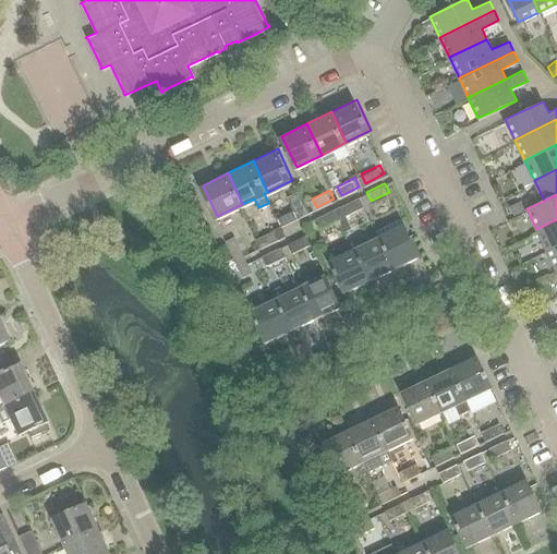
[(360,195),(341,204),(346,213),(364,204),(360,195)]
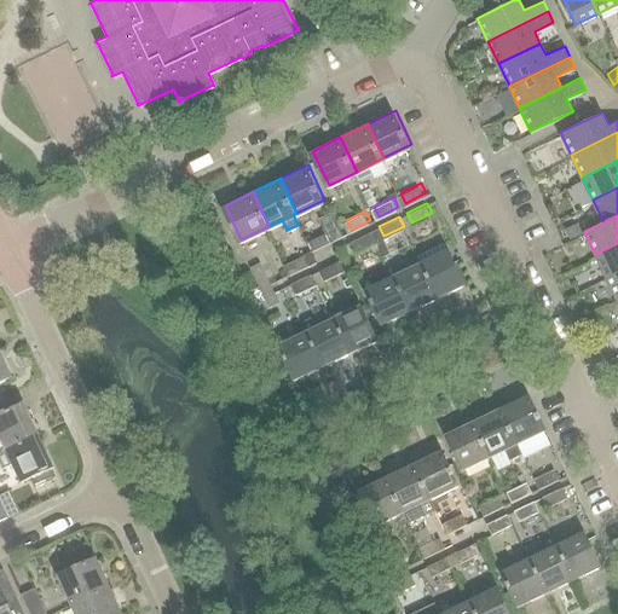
[(578,221),(564,227),(569,238),(583,232),(578,221)]
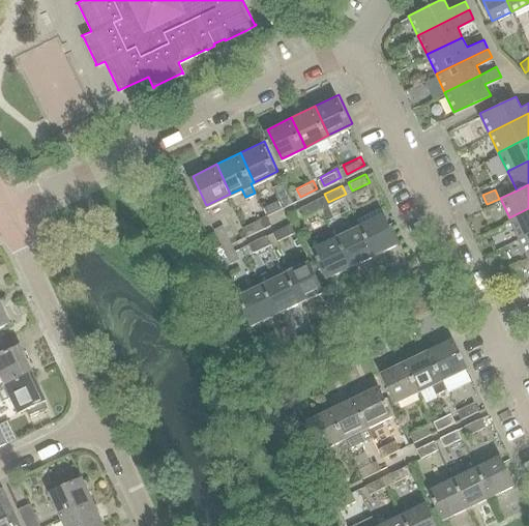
[(263,204),(268,213),(284,205),(285,204),(281,196),(263,204)]
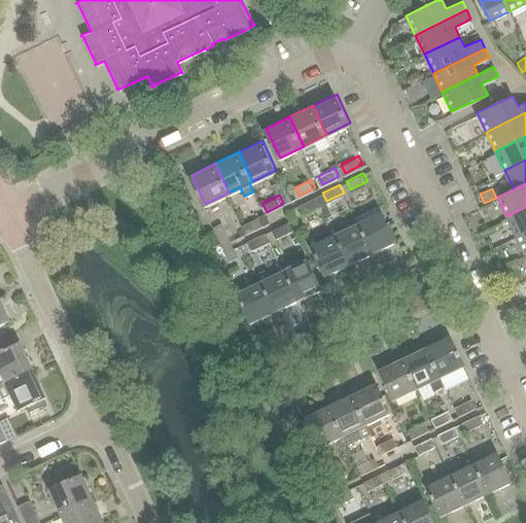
[(299,203),(303,212),(320,204),(316,195),(299,203)]
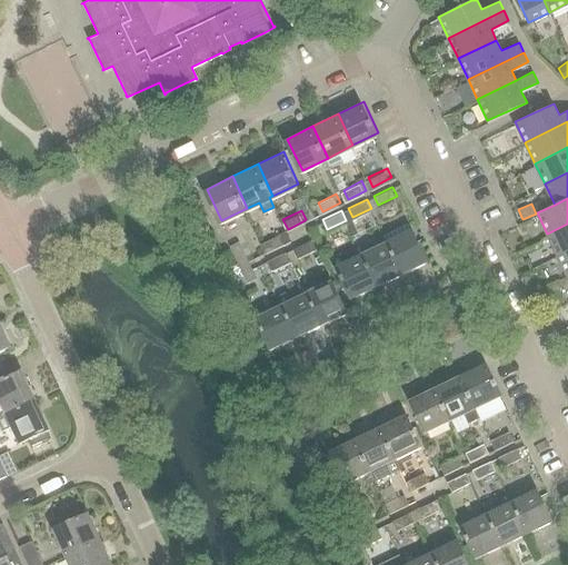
[(557,255),(567,248),(567,224),(547,234),(557,255)]
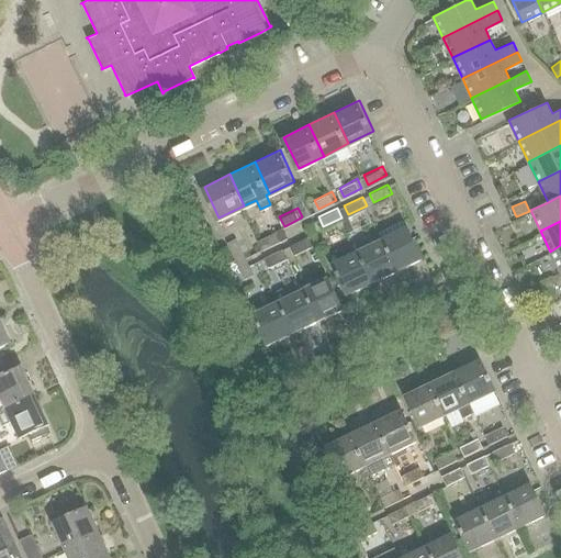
[(407,225),(382,237),(397,268),(423,256),(407,225)]
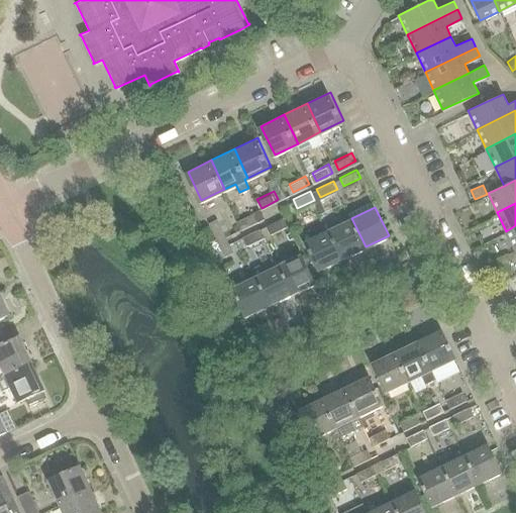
[(259,219),(255,211),(238,219),(242,227),(259,219)]
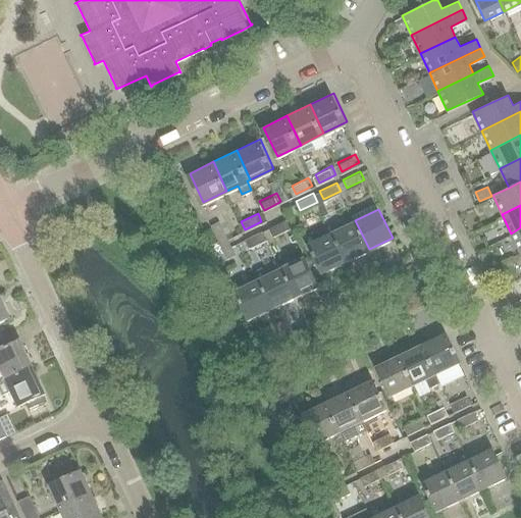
[(285,218),(270,225),(274,234),(292,225),(288,217),(285,218)]
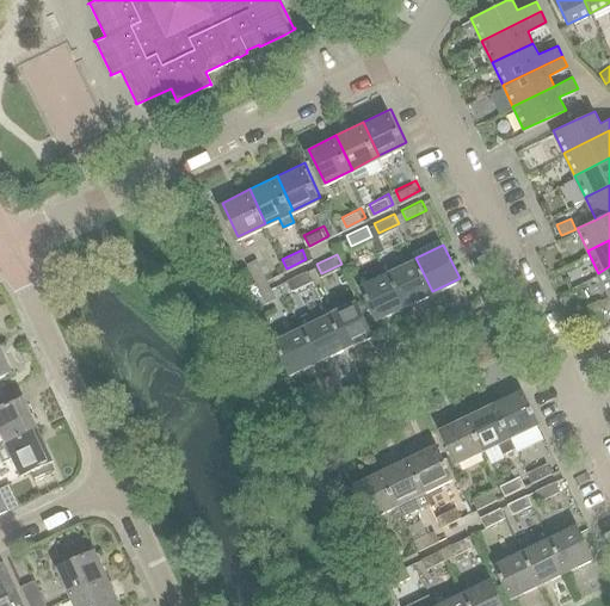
[(248,260),(263,290),(267,300),(277,295),(258,255),(248,260)]
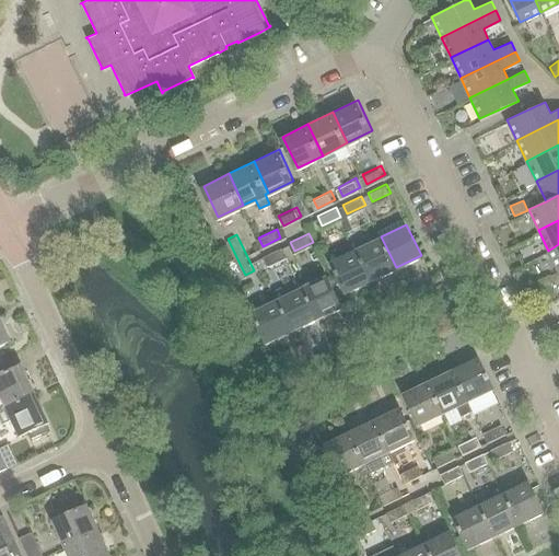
[(381,236),(356,248),(371,279),(396,267),(381,236)]
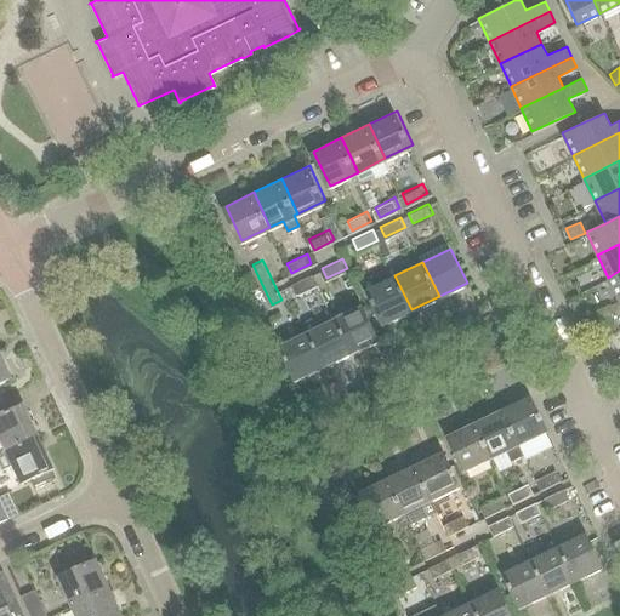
[(384,324),(411,309),(394,275),(391,266),(362,280),(365,289),(384,324)]
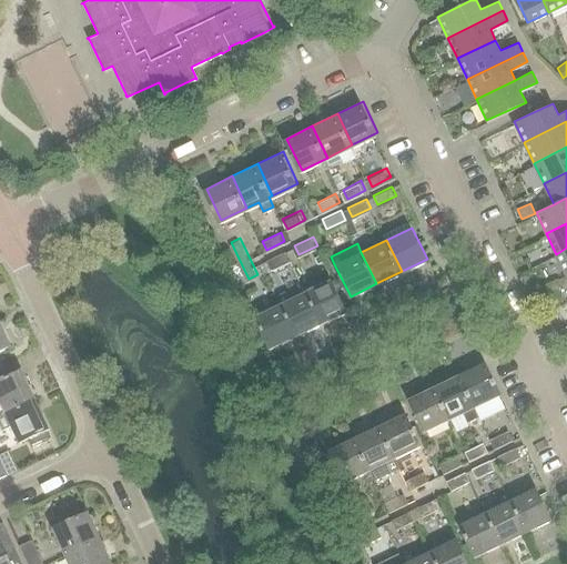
[(566,274),(566,273),(566,248),(556,254),(566,274)]
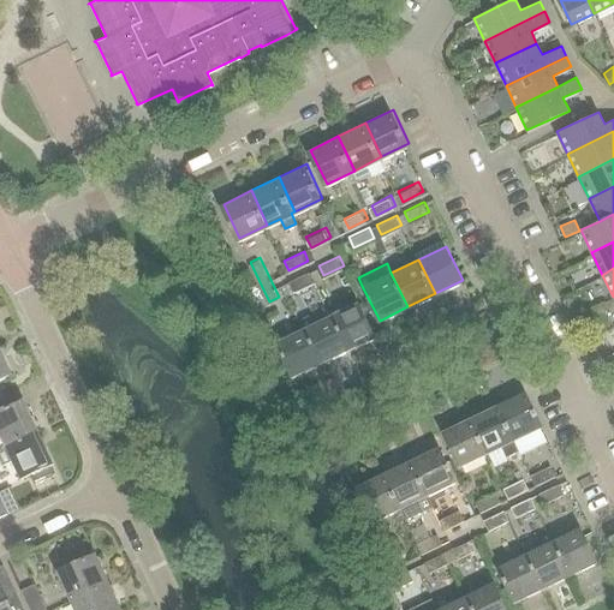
[(311,269),(291,279),(296,289),(316,279),(311,269)]
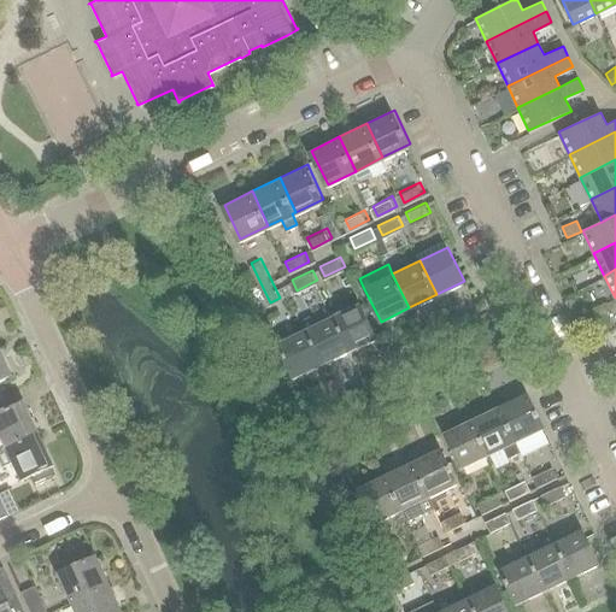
[(361,301),(333,316),(350,349),(377,336),(361,301)]
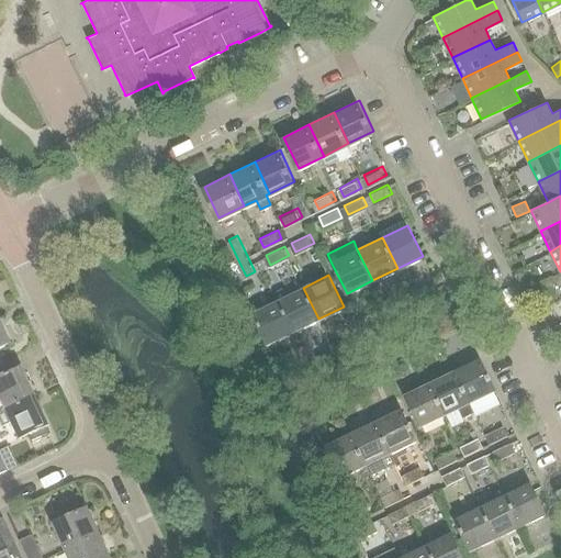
[(293,331),(318,319),(303,288),(289,294),(284,287),(275,291),(279,300),(293,331)]
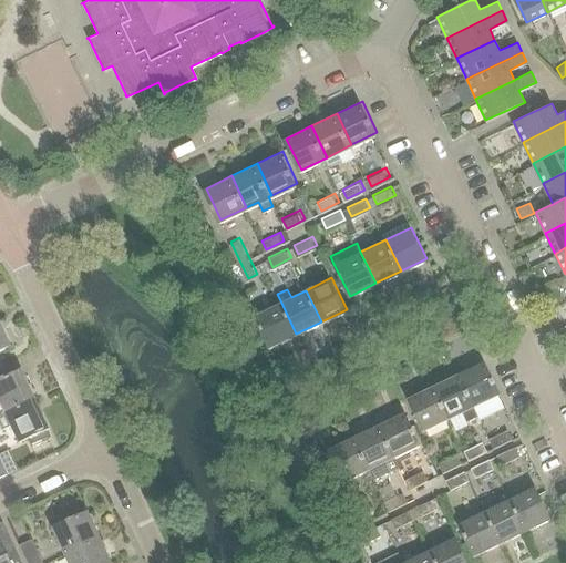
[(296,334),(281,303),(256,315),(270,346),(296,334)]
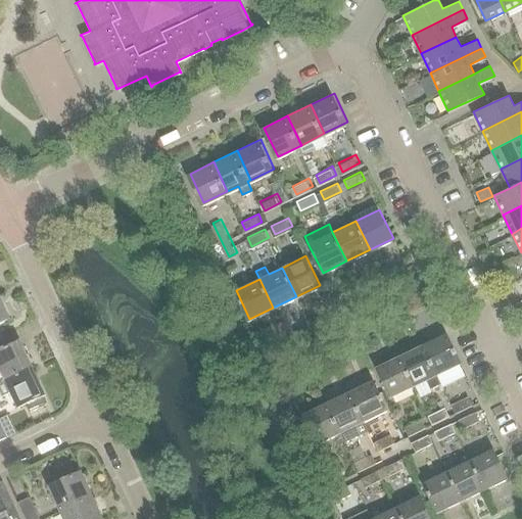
[(500,300),(501,299),(510,295),(506,285),(495,289),(494,290),(500,300)]
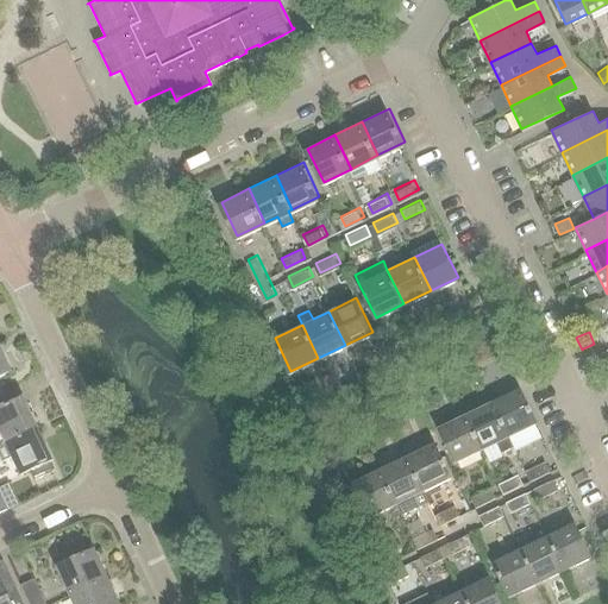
[(0,373),(11,369),(0,345),(0,373)]
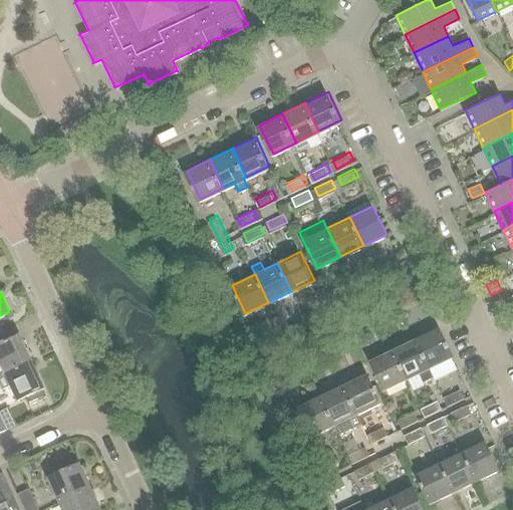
[(439,329),(416,340),(429,368),(453,357),(439,329)]
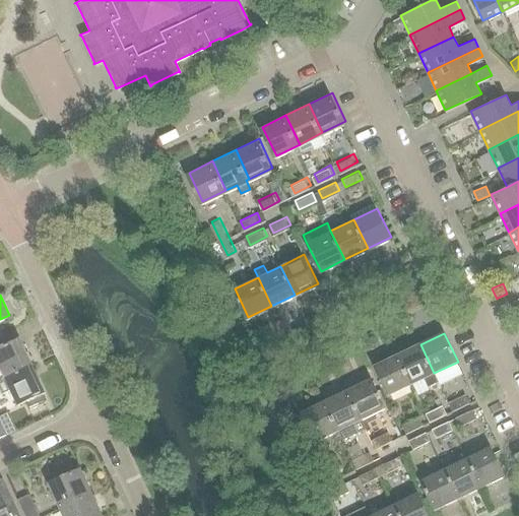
[(0,379),(33,364),(20,336),(4,344),(0,334),(0,366),(0,379)]
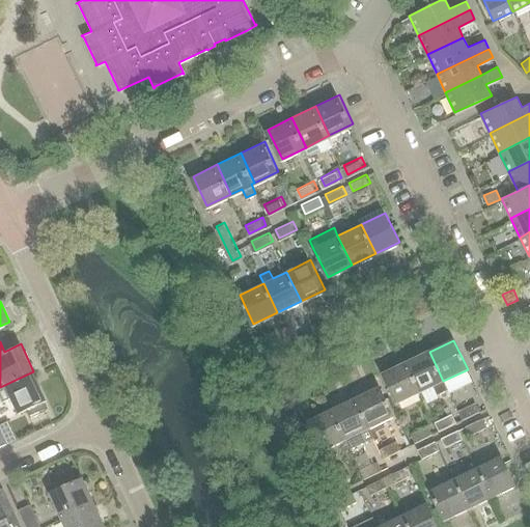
[(429,352),(406,362),(419,392),(433,386),(436,392),(446,387),(443,381),(429,352)]
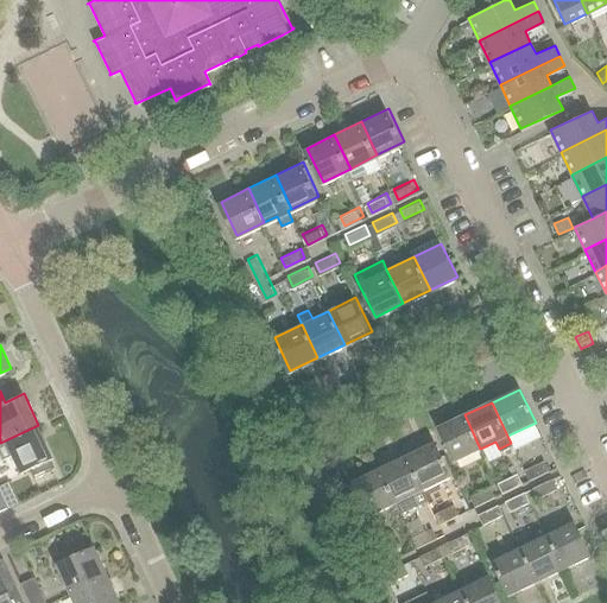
[(437,427),(442,438),(453,462),(480,449),(465,414),(437,427)]
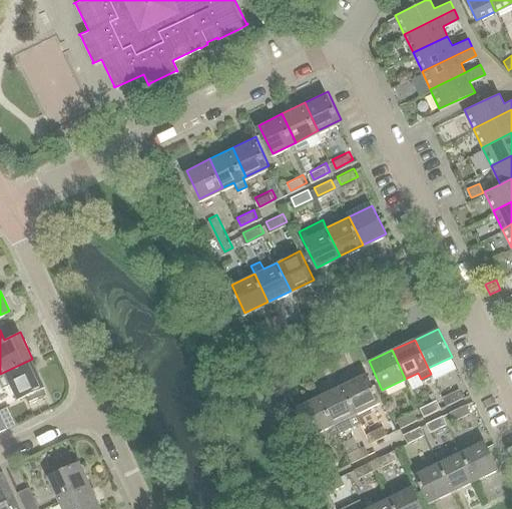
[(17,397),(25,394),(29,402),(45,395),(41,386),(44,385),(32,359),(0,374),(0,383),(2,388),(11,384),(17,397)]
